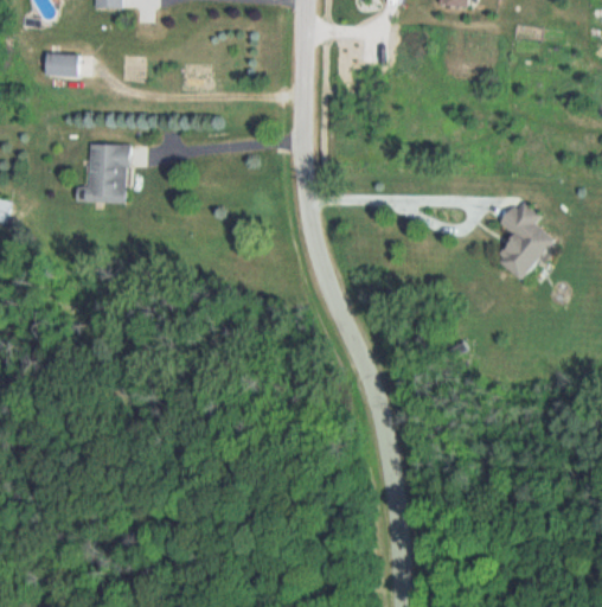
[(122,10),(121,0),(94,0),(94,10),(122,10)]
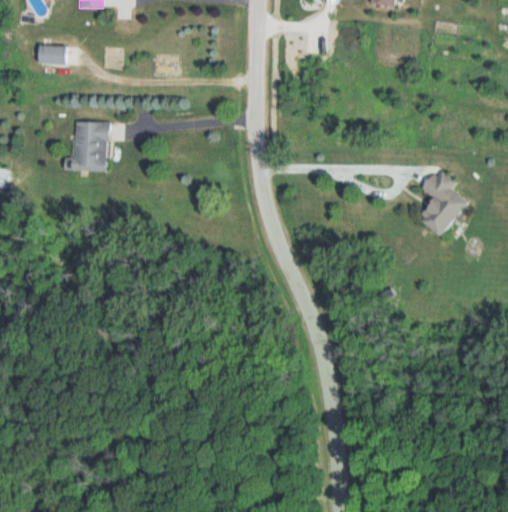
[(38,65),(65,66),(66,47),(39,46),(38,65)]
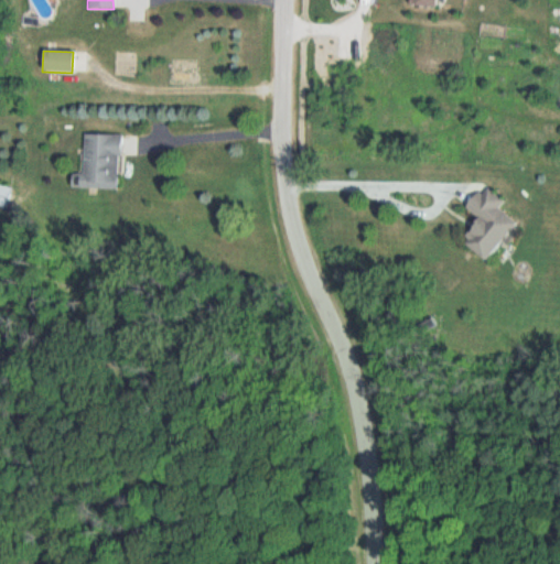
[(82,174),(72,174),(72,188),(118,190),(119,136),(83,134),(82,174)]
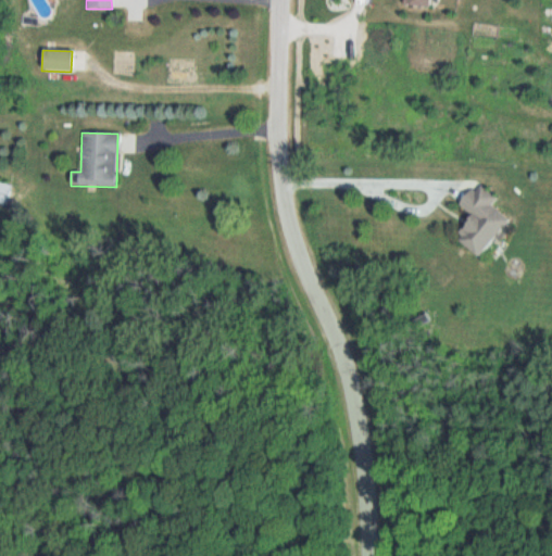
[(9,184),(0,182),(0,204),(5,205),(9,184)]
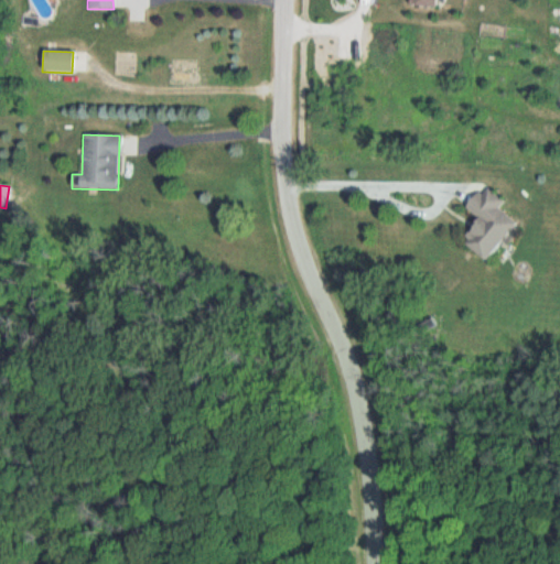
[(485,261),(516,225),(498,209),(505,203),(485,186),(466,209),(481,221),(463,242),(485,261)]
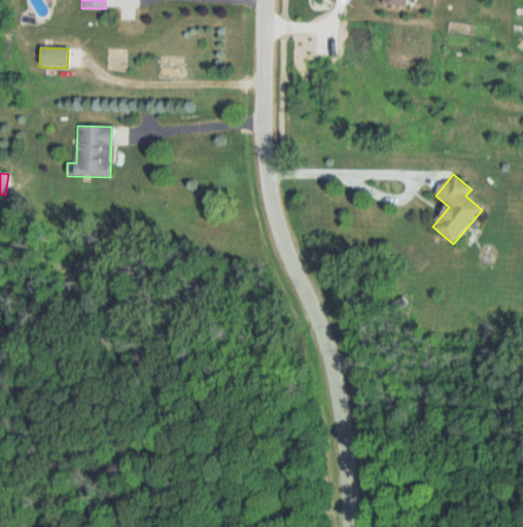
All buildings are outlined.
